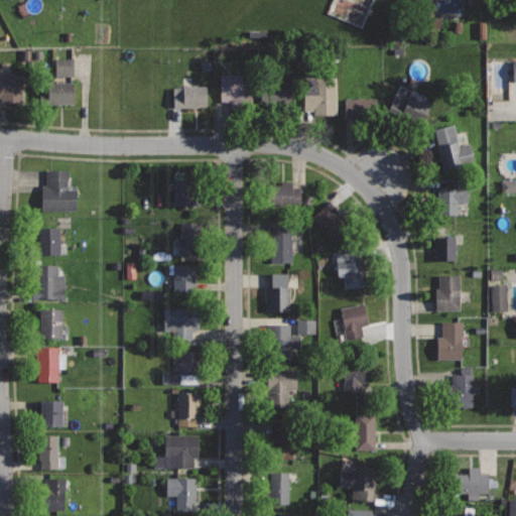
[(484,22),(477,22),(478,39),(485,38),(484,22)]
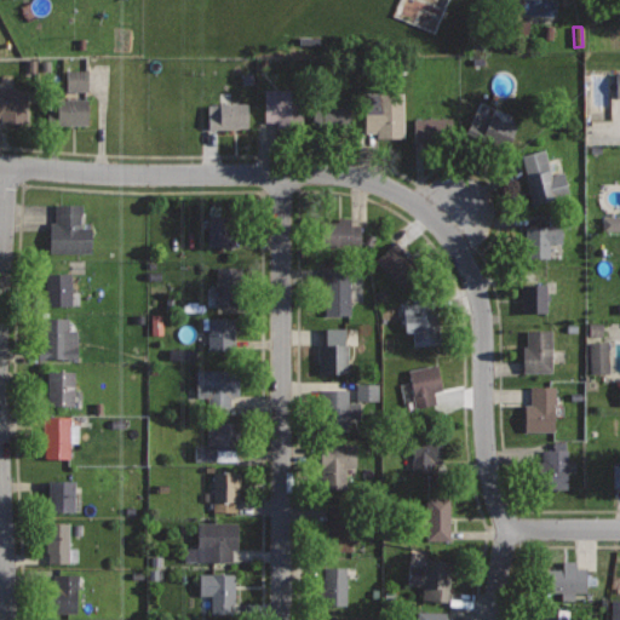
[(63,91),(85,92),(85,72),(64,70),(63,91)]
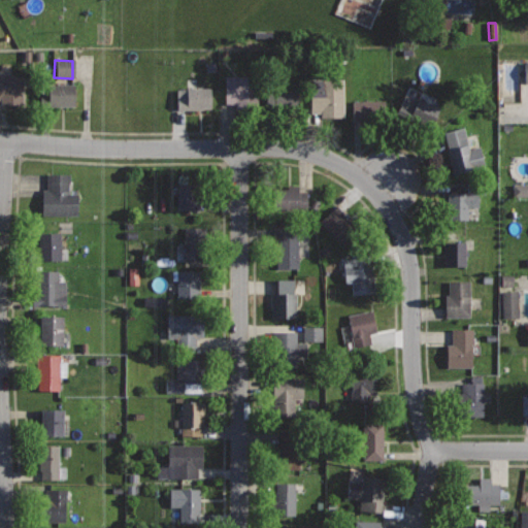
[(24,79),(10,79),(10,73),(0,73),(0,100),(1,100),(1,103),(24,103),(24,79)]
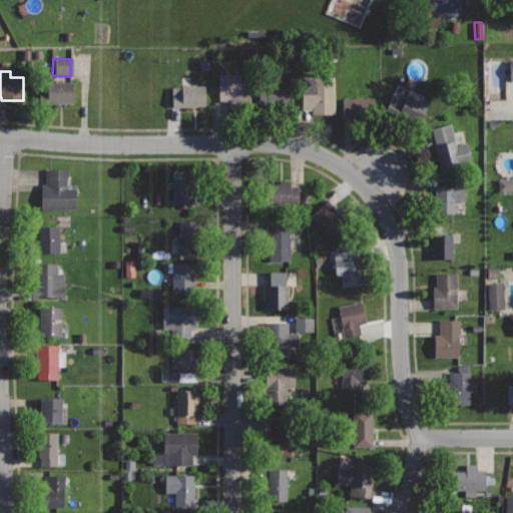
[(250,73),(218,75),(219,102),(229,101),(229,105),(252,104),(250,73)]
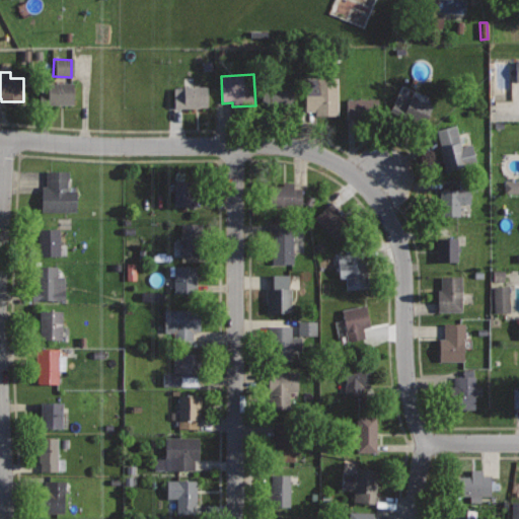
[(337,78),(306,78),(306,109),(316,109),(316,115),(337,115),(337,78)]
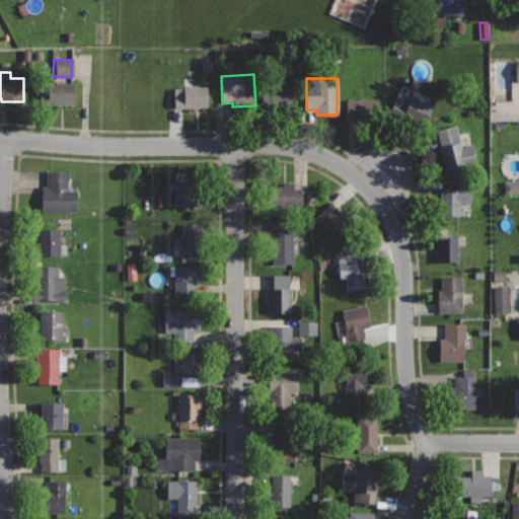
[(73,82),(40,83),(40,103),(73,103),(73,82)]
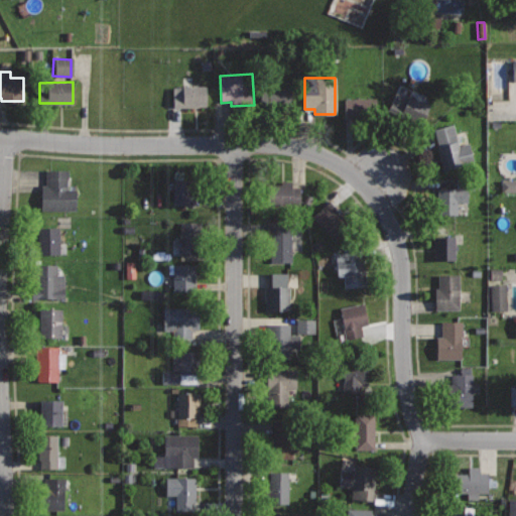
[(208,86),(172,86),(173,107),(208,107),(208,86)]
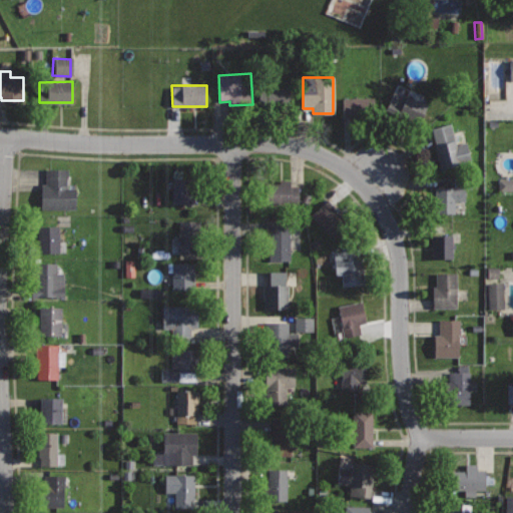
[(292,87),(258,88),(259,109),(292,108),(292,87)]
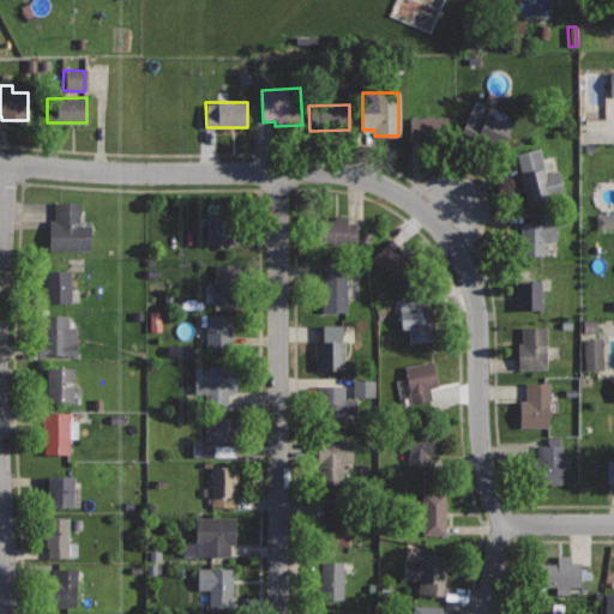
[(473,109),(458,139),(476,146),(477,143),(500,154),(512,127),(473,109)]
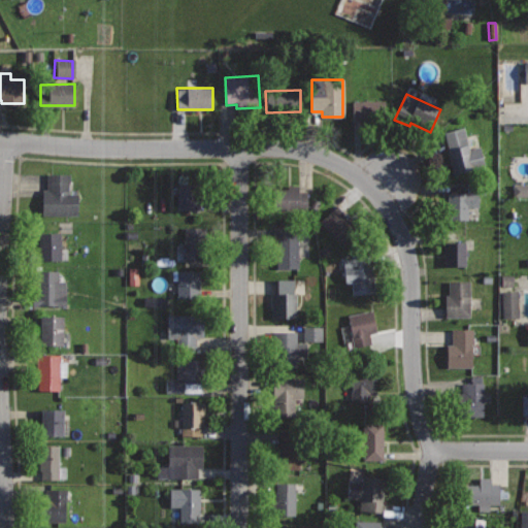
[(386,100),(353,100),(353,122),(386,121),(386,100)]
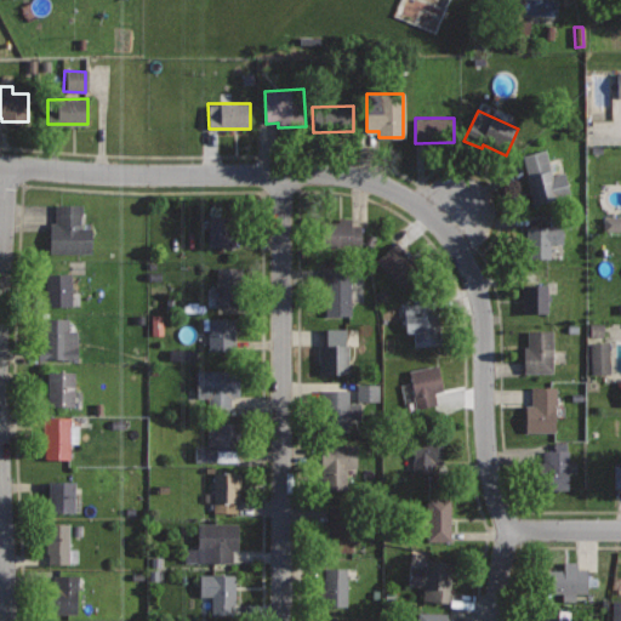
[(546,148),(520,155),(534,206),(571,195),(565,172),(553,175),(546,148)]
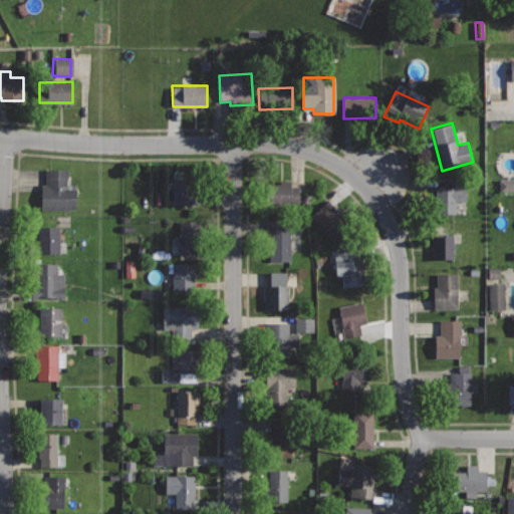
[(68,170),(46,170),(46,185),(42,185),(42,209),(76,209),(76,188),(66,188),(66,178),(68,178),(68,170)]
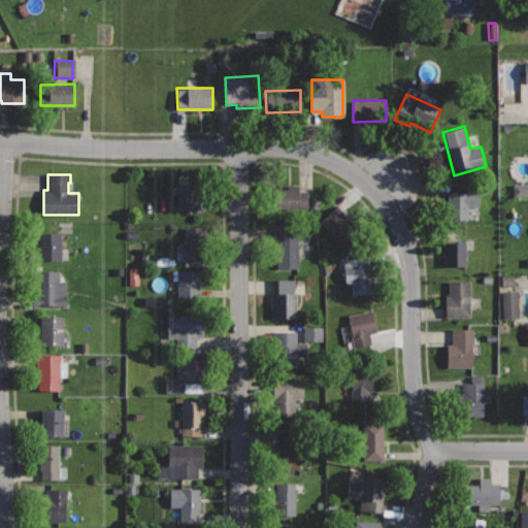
[(199,184),(178,184),(178,209),(199,209),(199,184)]
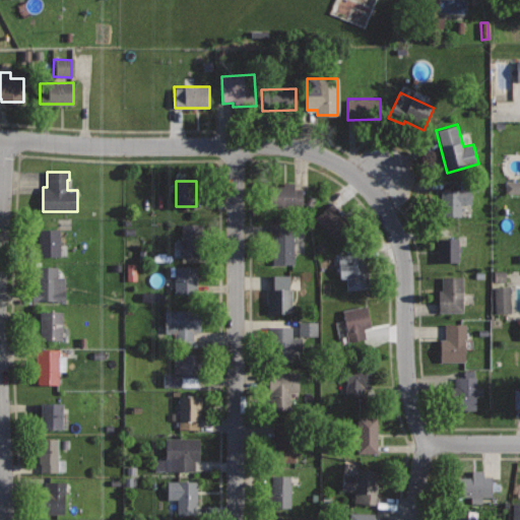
[(519,181),(503,183),(504,194),(519,193),(519,181)]
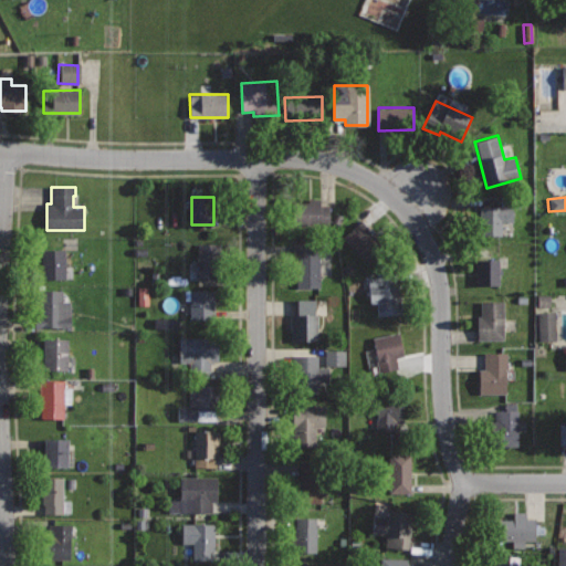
[(321,199),(297,198),(297,226),(329,226),(329,205),(321,205),(321,199)]
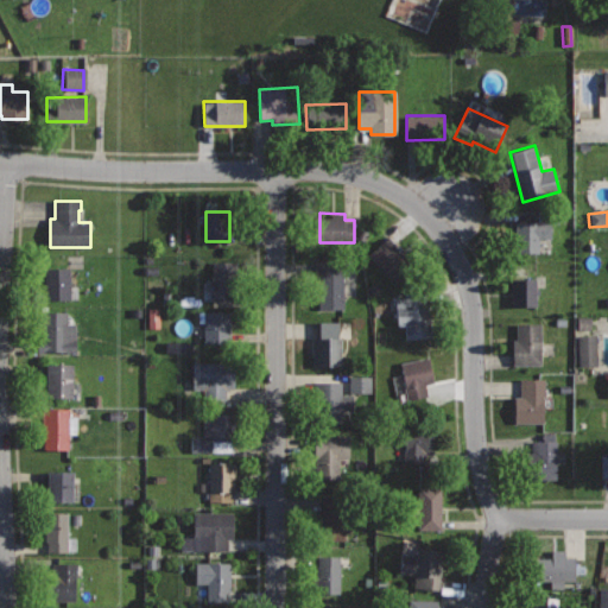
[(515,221),(515,253),(539,253),(539,238),(552,238),(552,221),(515,221)]
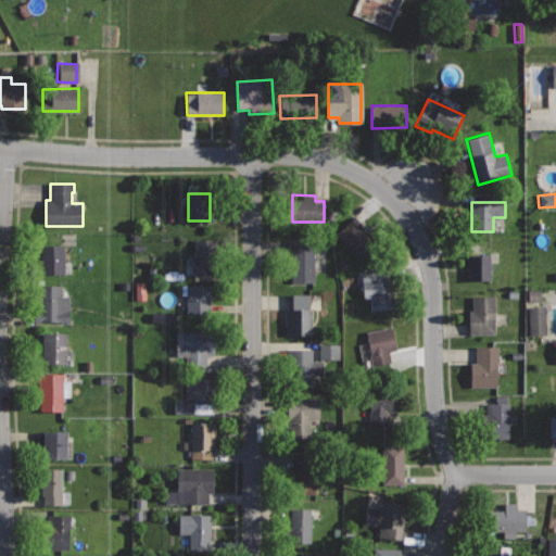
[(356,217),(339,232),(362,258),(378,243),(356,217)]
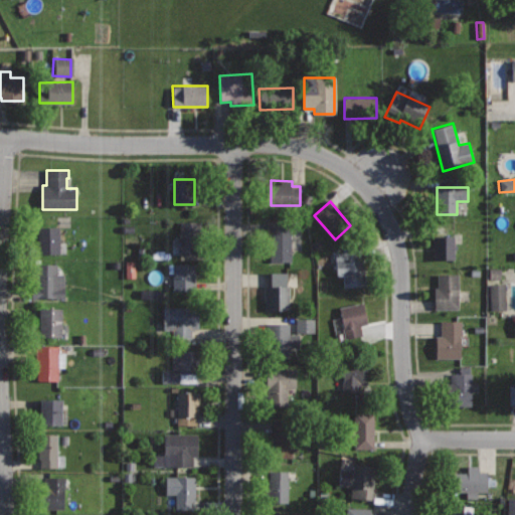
[(294,221),(267,220),(267,243),(272,243),(272,262),(293,262),(294,221)]
